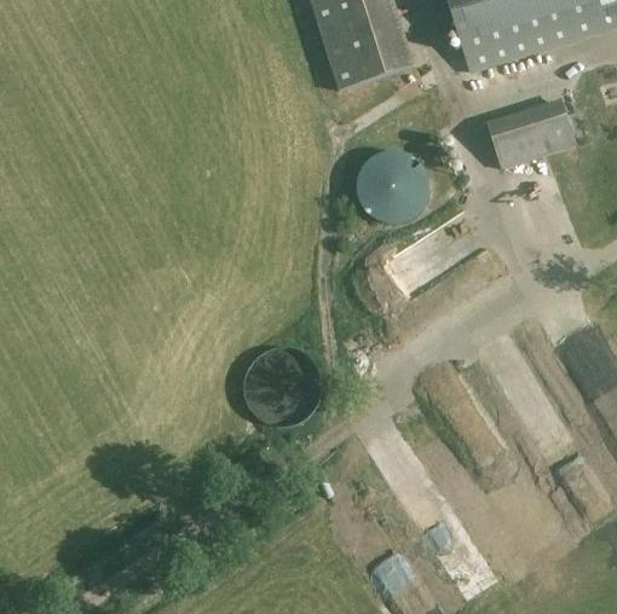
[(413,65),(392,0),(309,0),(336,90),(413,65)]
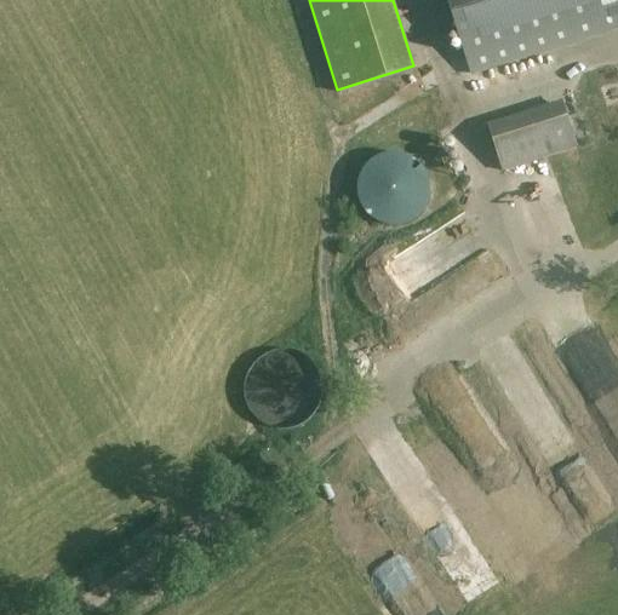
[(448,0),(471,70),(617,24),(617,0),(448,0)]
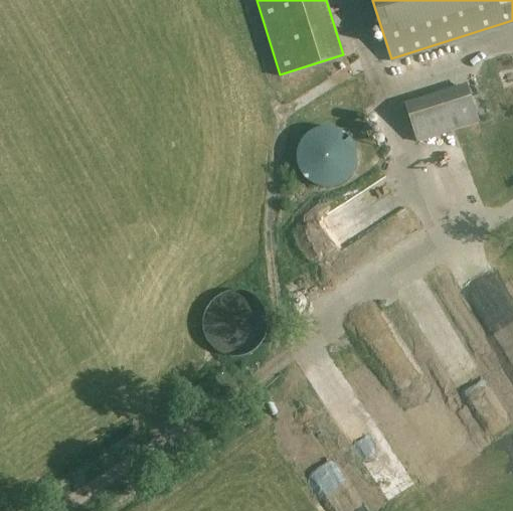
[(478,121),(466,81),(403,101),(416,140),(478,121)]
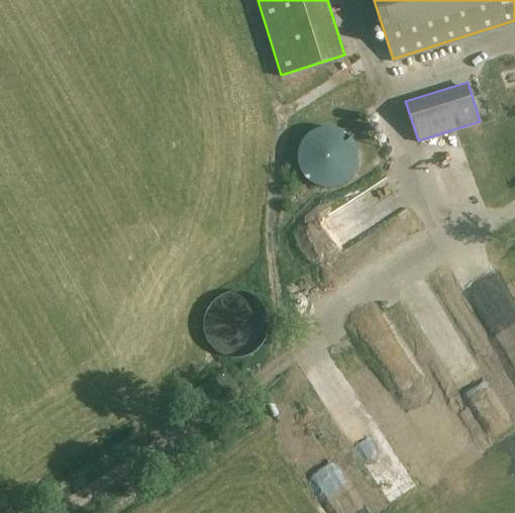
[(329,125),(327,125),(323,125),(319,126),(315,127),(312,129),(309,130),(307,132),(305,134),(302,137),(301,139),(300,141),(298,144),(298,146),(297,149),(297,151),(297,154),(297,156),(297,158),(297,160),(297,162),(298,164),(298,166),(299,168),(300,170),(301,172),(302,174),(304,176),(306,178),(308,180),(310,181),(313,183),(317,184),(321,185),(323,186),(326,186),(329,186),(332,185),(335,185),(337,184),(341,182),(343,181),(347,178),(349,176),(351,174),(352,172),(353,170),(355,166),(356,163),(357,159),(357,156),(357,152),(356,150),(356,147),(355,144),(355,143),(354,142),(353,140),(351,137),(350,135),(348,134),(346,132),(343,129),(339,127),(335,126),(331,125),(329,125)]
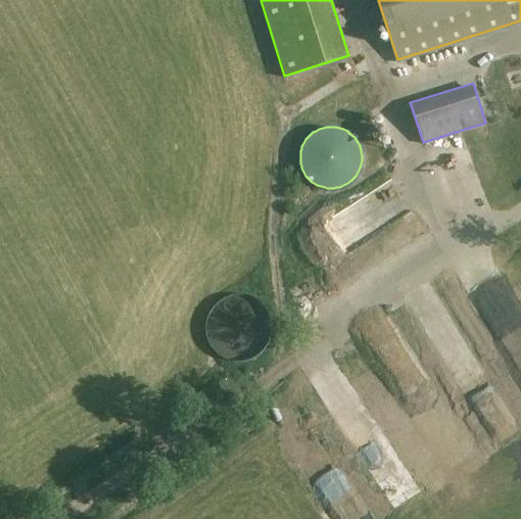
[(344,293),(353,308),(365,299),(356,286),(344,293)]
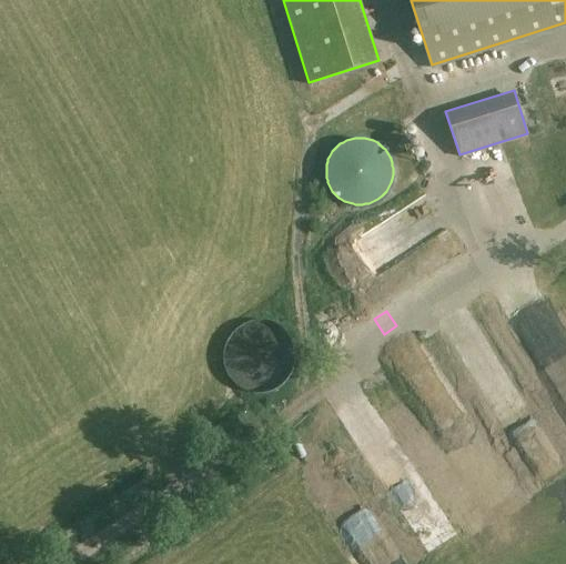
[(386,393),(372,400),(377,412),(392,405),(386,393)]
